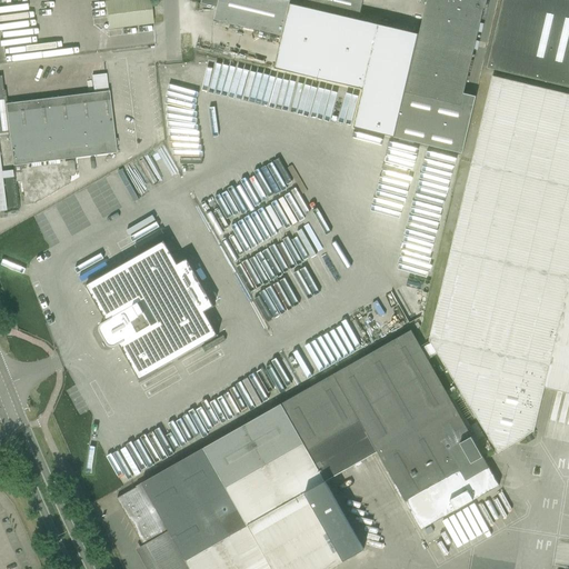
[(149,0),(116,0),(105,1),(108,29),(141,25),(152,23),(149,0)]
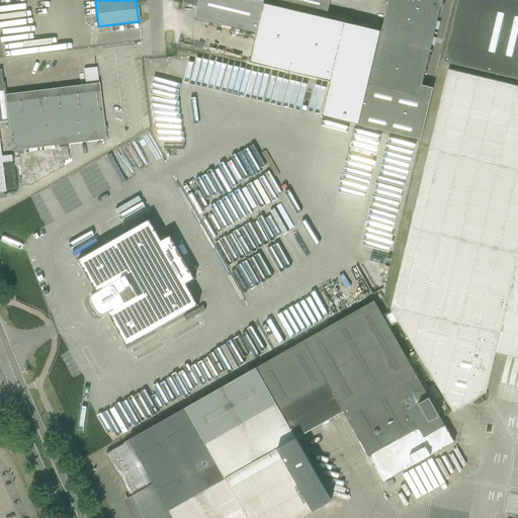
[(195,18),(256,32),(264,0),(183,0),(183,3),(197,7),(195,18)]
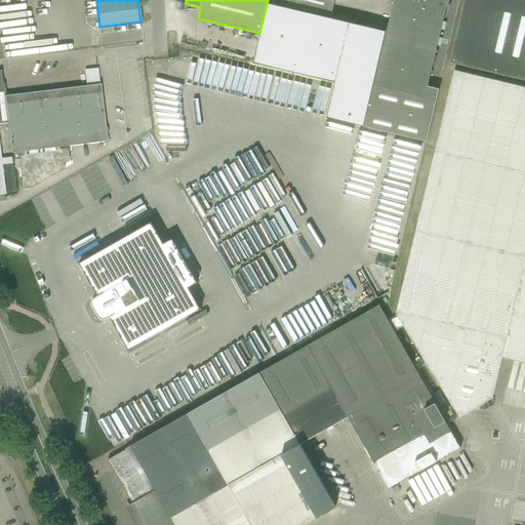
[(280,0),(279,6),(331,18),(335,0),(280,0)]
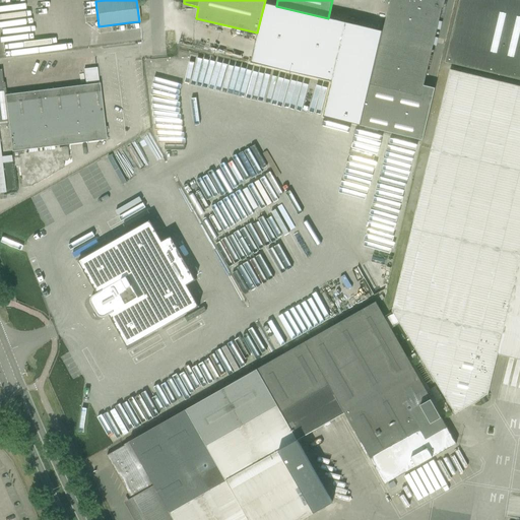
[(334,119),(423,140),(435,88),(424,85),(442,7),(443,0),(390,0),(389,5),(383,31),(378,54),(350,48),(334,119)]
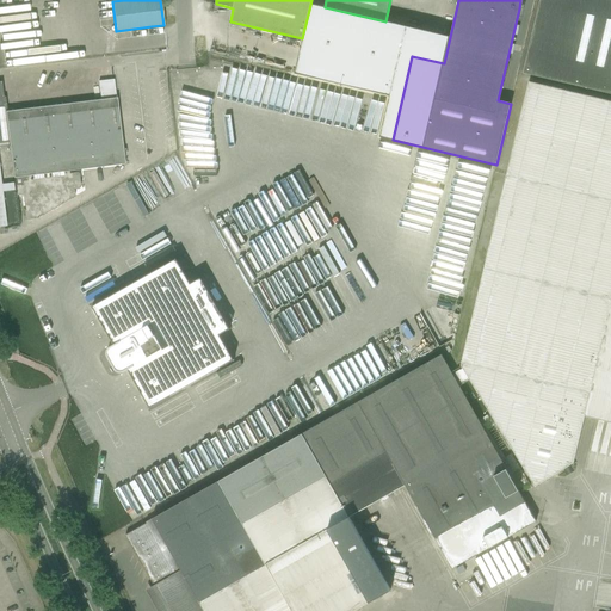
[(610,0),(539,0),(523,74),(610,94),(610,0)]
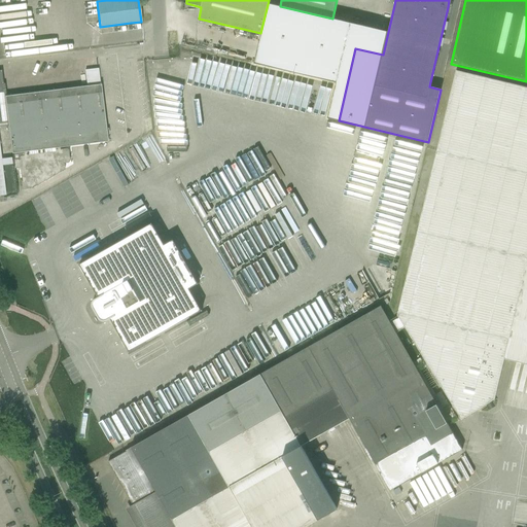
[(270,4),(255,64),(338,82),(329,118),(339,120),(355,48),(383,55),(388,32),(361,26),(332,19),(280,6),(270,4)]
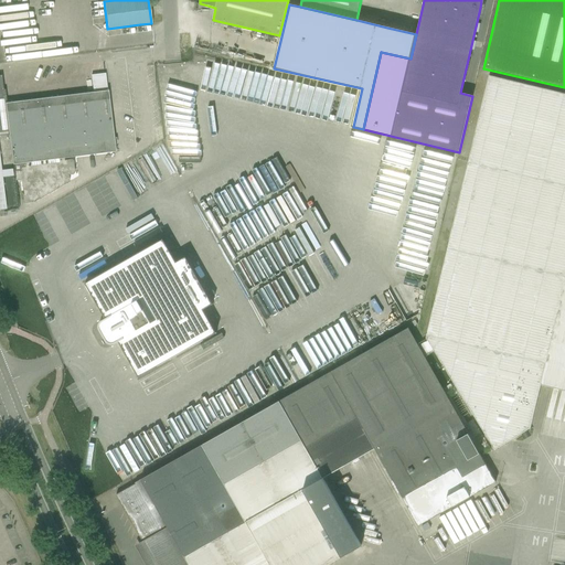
[(83,64),(84,78),(103,77),(100,62),(83,64)]
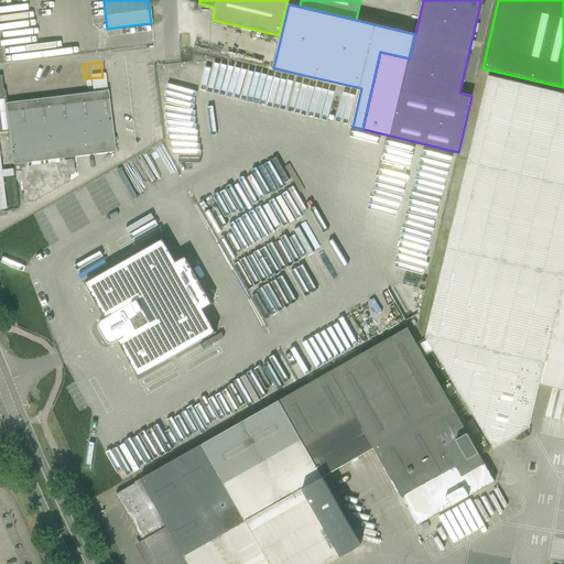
[(250,104),(313,116),(318,87),(291,82),(290,89),(284,88),(285,78),(257,73),(250,104)]
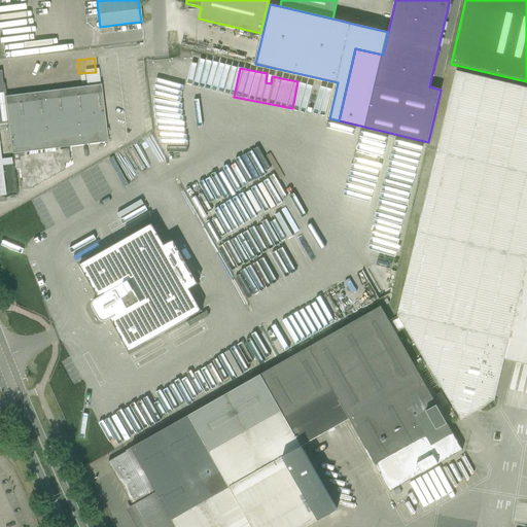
[(1,70),(0,70),(0,198),(5,198),(18,196),(13,168),(19,168),(22,189),(32,188),(63,171),(62,163),(67,162),(68,161),(67,150),(66,149),(60,150),(60,147),(107,142),(101,84),(6,96),(4,83),(3,84),(1,70)]
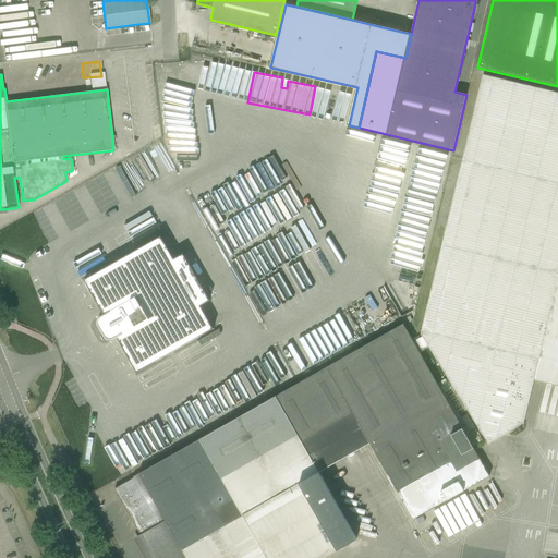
[(483,435),(488,445),(524,423),(534,379),(557,385),(557,92),(483,74),(421,335),(483,435)]
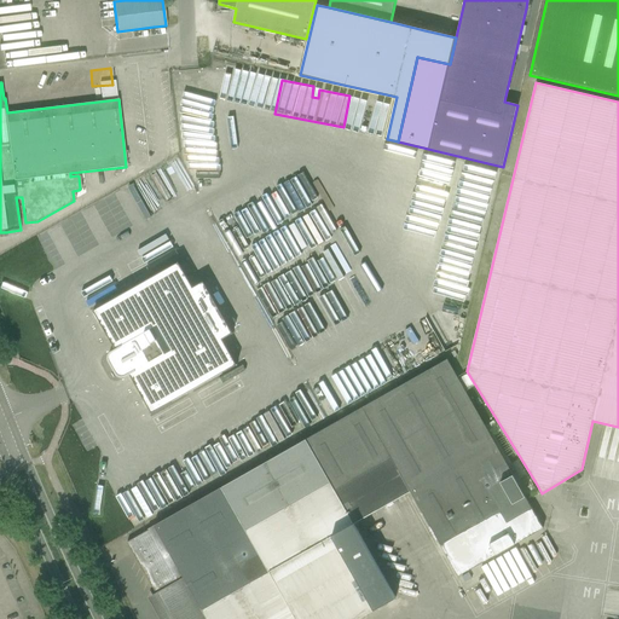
[(298,171),(241,198),(254,225),(311,198),(298,171)]
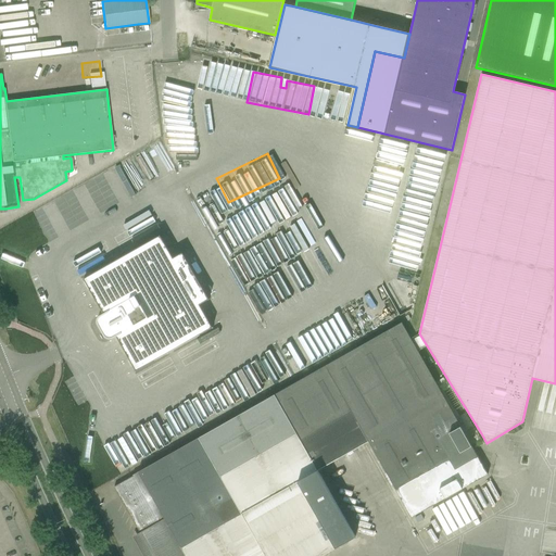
[(227,254),(253,310),(342,266),(328,238),(331,236),(318,210),(310,214),(292,179),(267,191),(282,222),(260,232),(275,265),(272,266),(273,267),(267,270),(253,242),(227,254)]
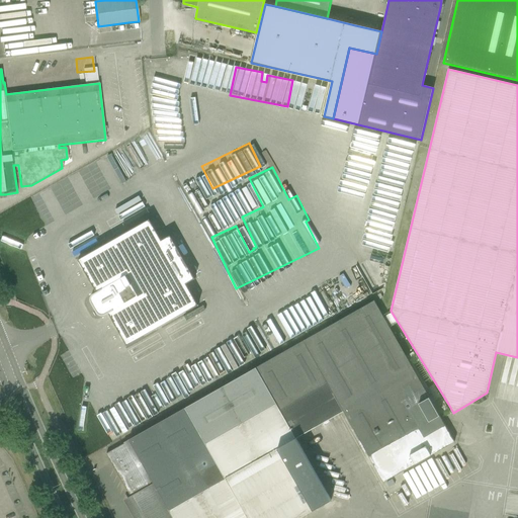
[(162,241),(150,219),(78,259),(97,292),(93,294),(92,295),(91,296),(90,298),(90,301),(97,314),(98,315),(100,316),(102,316),(103,315),(108,313),(126,346),(198,305),(186,283),(195,278),(171,236),(162,241)]
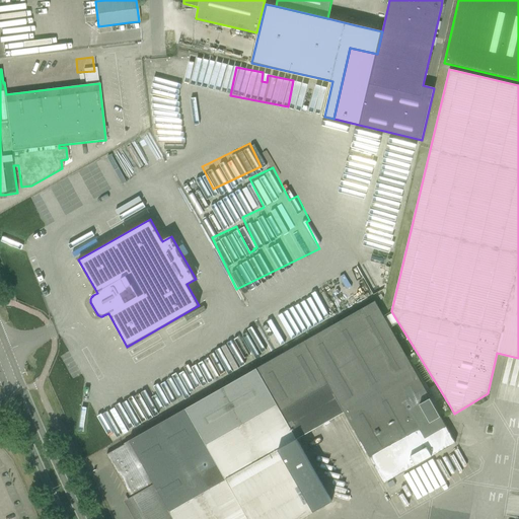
[(300,518),(331,501),(296,439),(345,412),(384,483),(455,443),(375,301),(186,409),(116,449),(106,454),(132,499),(149,489),(166,518),(300,518)]
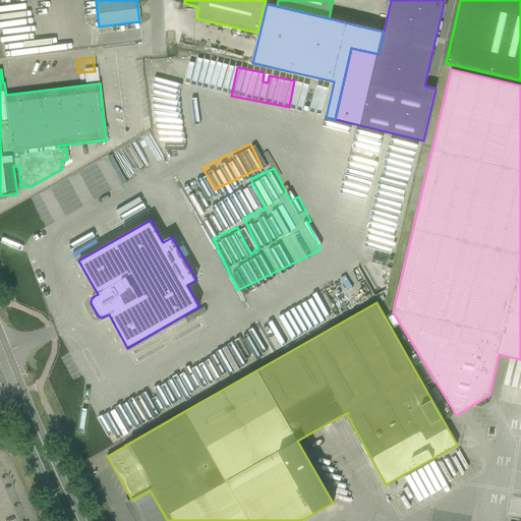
[(273,347),(296,335),(283,310),(259,323),(273,347)]
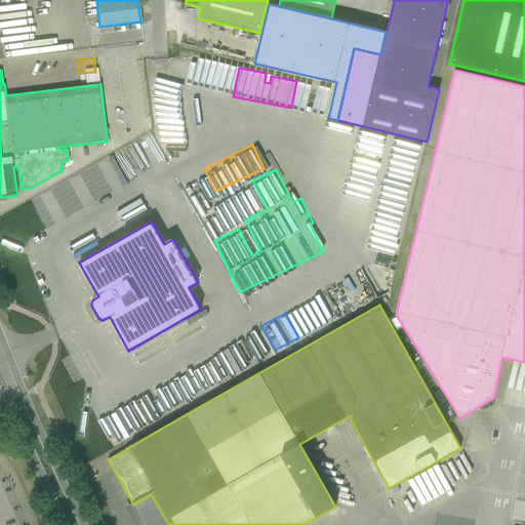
[(224,349),(235,370),(251,361),(239,340),(224,349)]
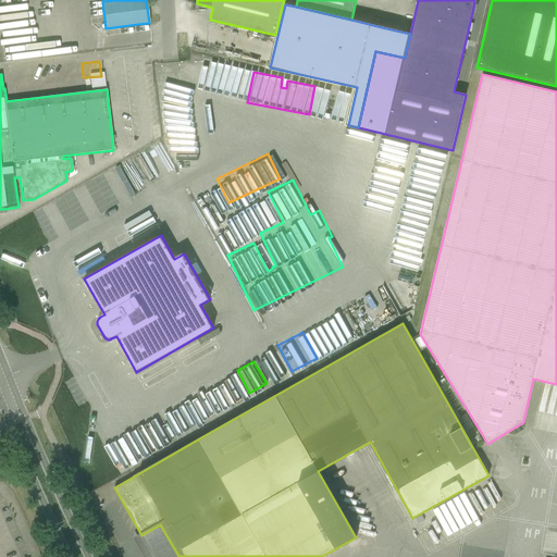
[(227,390),(231,387),(225,378),(215,382),(224,403),(232,398),(227,390)]
